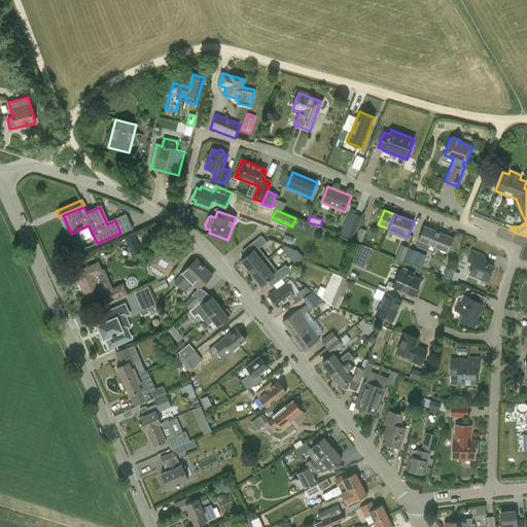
[(341,236),(352,241),(357,227),(347,222),(341,236)]
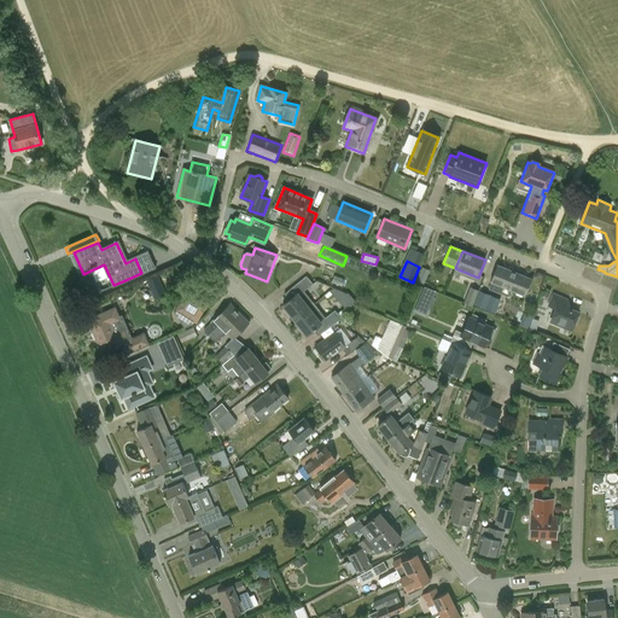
[(525,297),(532,279),(497,264),(490,283),(525,297)]
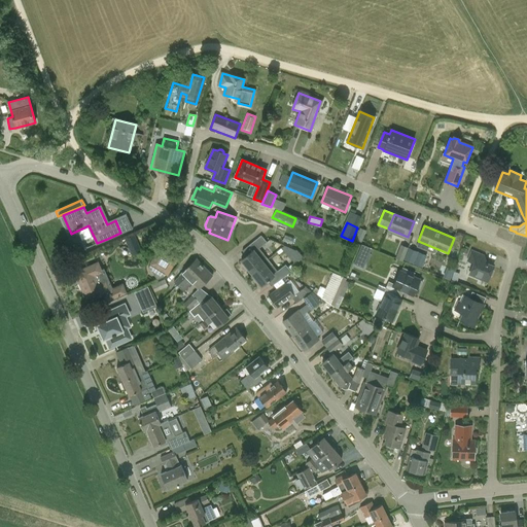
[(141,251),(137,242),(146,239),(142,229),(134,232),(133,229),(125,233),(133,254),(141,251)]
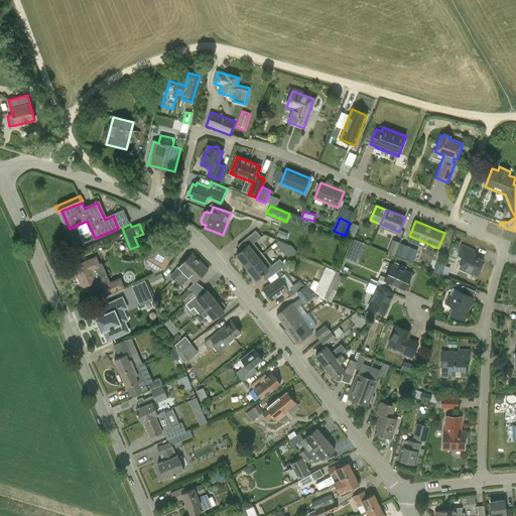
[(353,224),(348,235),(354,237),(359,226),(353,224)]
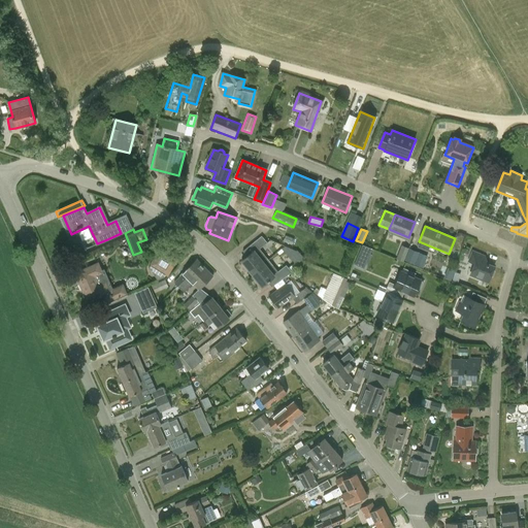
[(252,243),(258,250),(259,249),(267,242),(262,236),(252,243)]
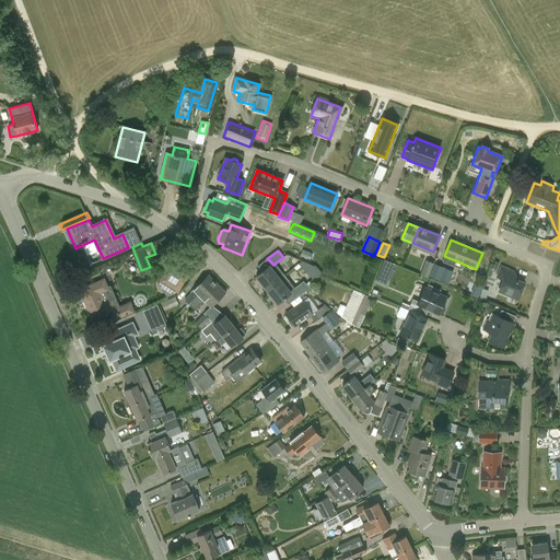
[(384,259),(376,276),(380,277),(377,282),(385,284),(387,281),(388,281),(396,265),(384,259)]
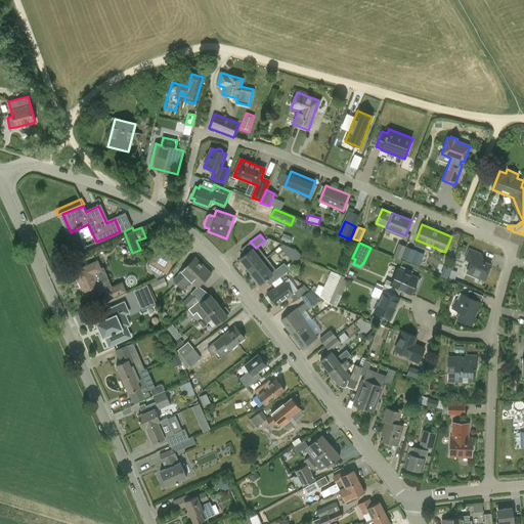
[(398,244),(393,257),(400,260),(405,247),(398,244)]
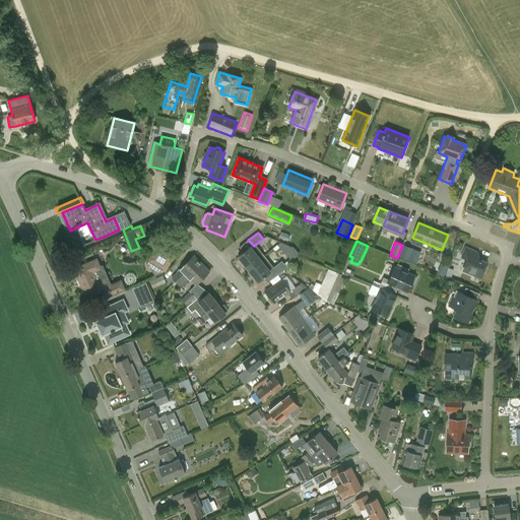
[(398,257),(416,264),(420,252),(403,245),(398,257)]
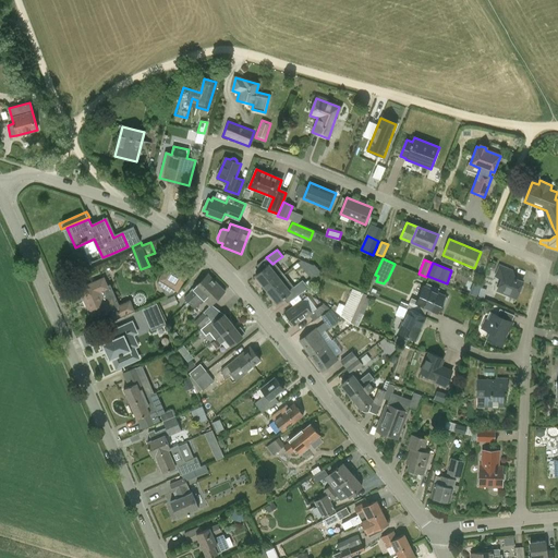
[(169,264),(158,282),(167,295),(174,292),(179,287),(189,271),(181,266),(179,270),(169,264)]
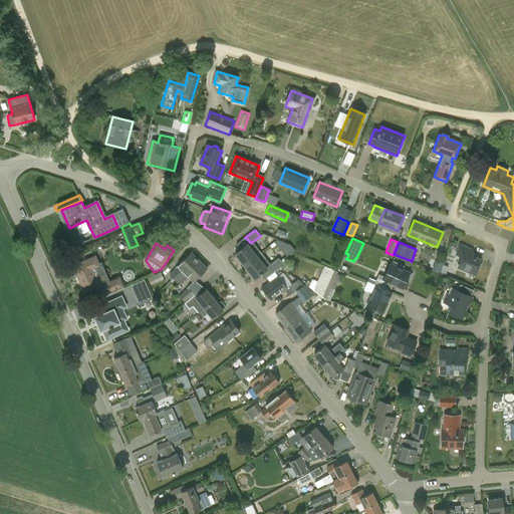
[(240,250),(235,254),(245,266),(261,253),(258,249),(254,252),(248,244),(240,250)]
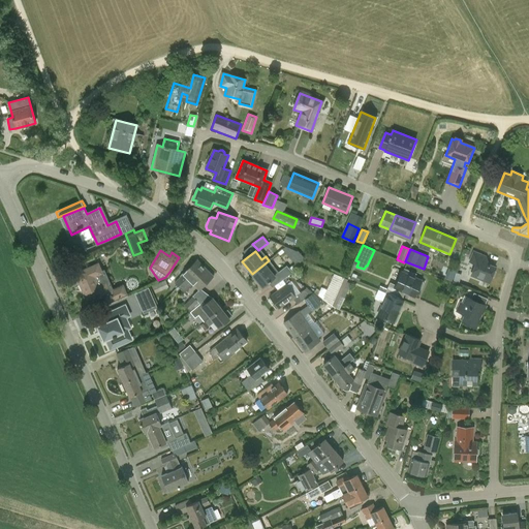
[(489,283),(495,268),(483,262),(485,256),(473,252),(469,261),(475,265),(471,276),(489,283)]
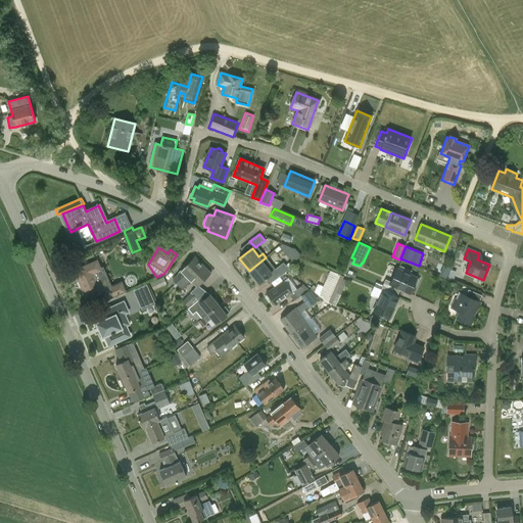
[(195,256),(180,271),(172,279),(182,290),(191,281),(197,288),(211,273),(195,256)]
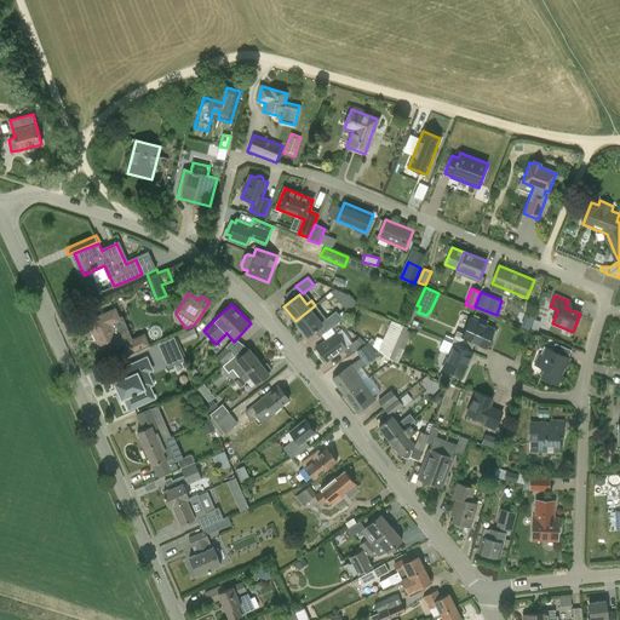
[(315,305),(296,321),(308,336),(317,328),(322,334),(343,320),(338,315),(336,311),(326,319),(315,305)]
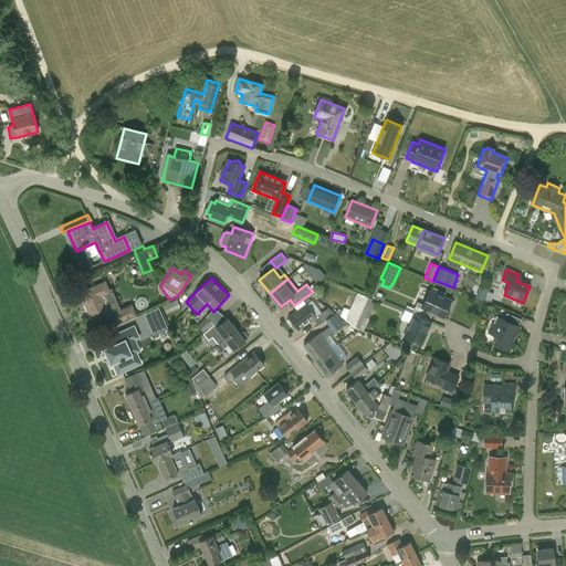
[(108,291),(105,282),(81,293),(93,323),(109,315),(114,325),(137,315),(132,305),(119,310),(112,290),(108,291)]
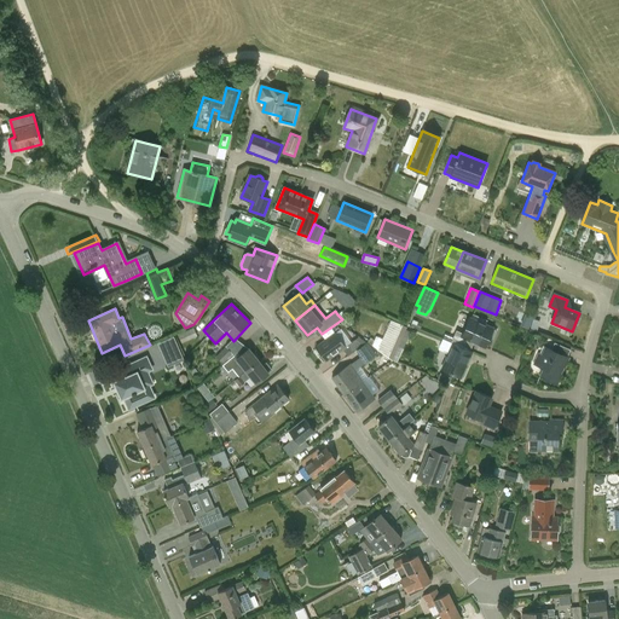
[(521,325),(528,328),(533,316),(525,313),(521,325)]
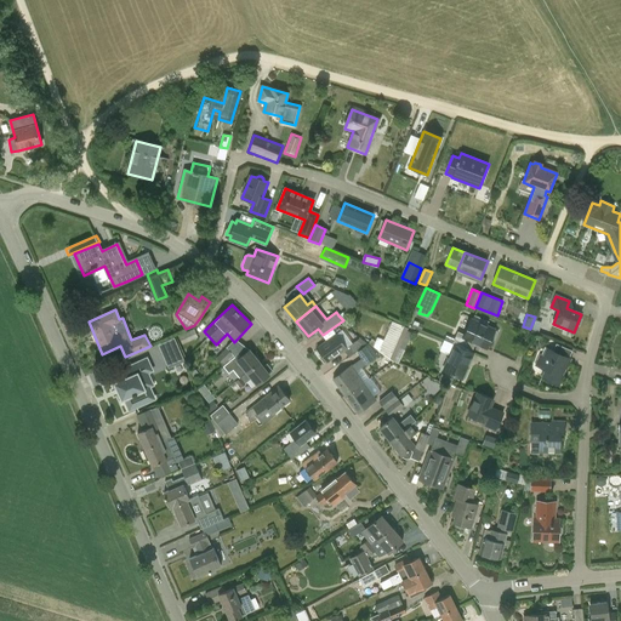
[(445,335),(444,340),(455,345),(471,352),(474,345),(486,349),(490,340),(493,341),(494,340),(497,334),(496,331),(495,331),(495,330),(486,326),(489,323),(474,315),(473,319),(472,319),(465,335),(457,331),(454,340),(445,335)]
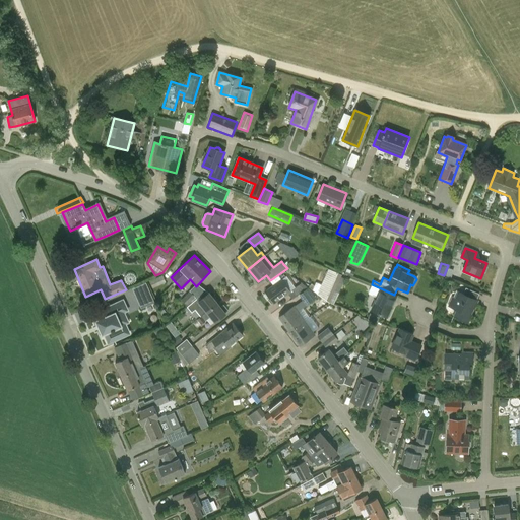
[(327,268),(317,296),(332,302),(342,274),(327,268)]
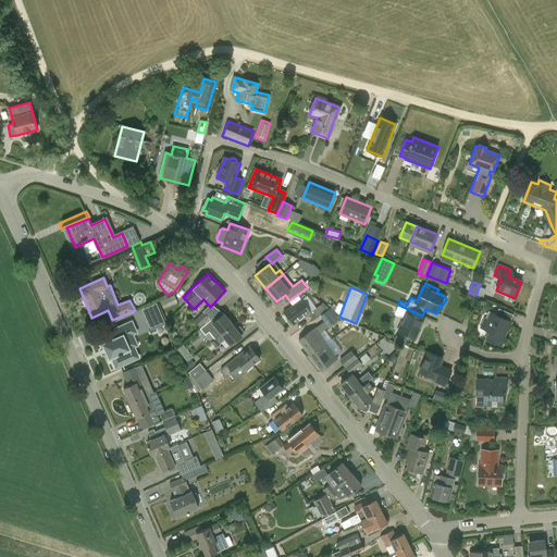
[(160,301),(163,309),(177,302),(174,295),(160,301)]
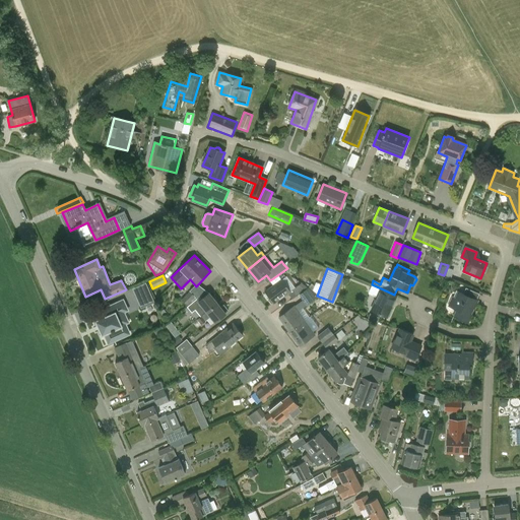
[(265,293),(273,304),(287,294),(291,300),(299,295),(308,288),(302,283),(295,288),(289,291),(281,280),(265,293)]
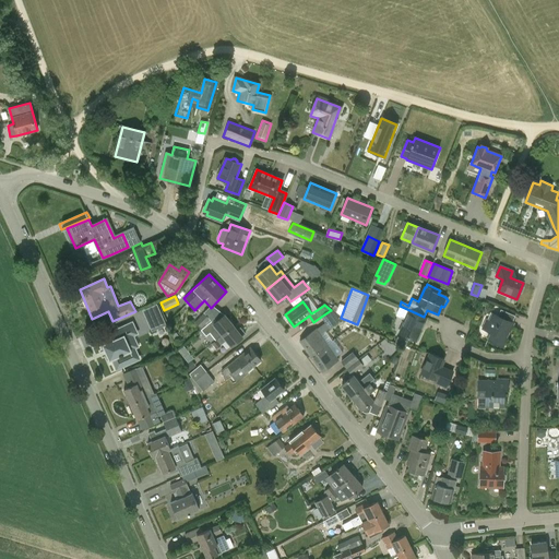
[(332,309),(331,310),(321,317),(329,329),(340,321),(332,309)]
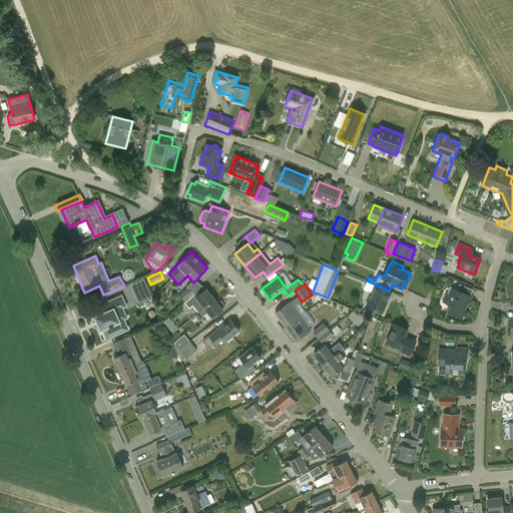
[(392,292),(389,291),(376,285),(366,307),(382,314),(392,292)]
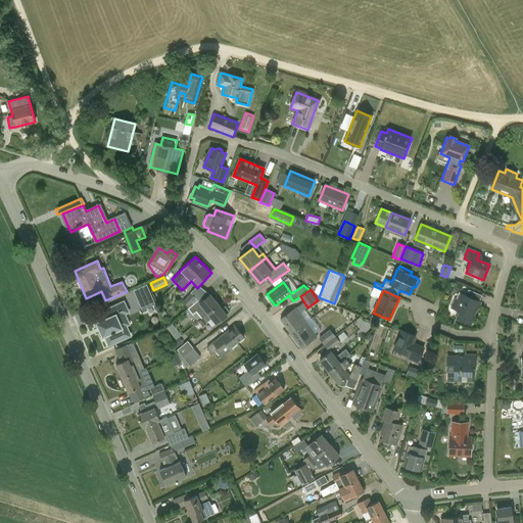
[(476,310),(477,311),(480,302),(479,302),(482,295),(469,290),(466,296),(461,294),(458,300),(455,299),(450,308),(459,312),(457,319),(471,325),(474,317),(473,317),(476,310)]
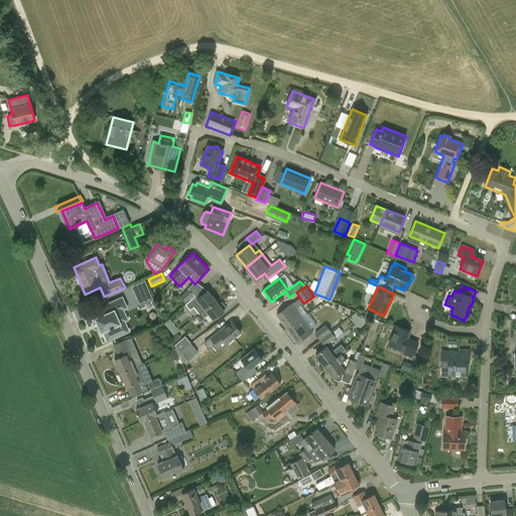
[(179,297),(185,303),(195,296),(187,288),(179,297)]
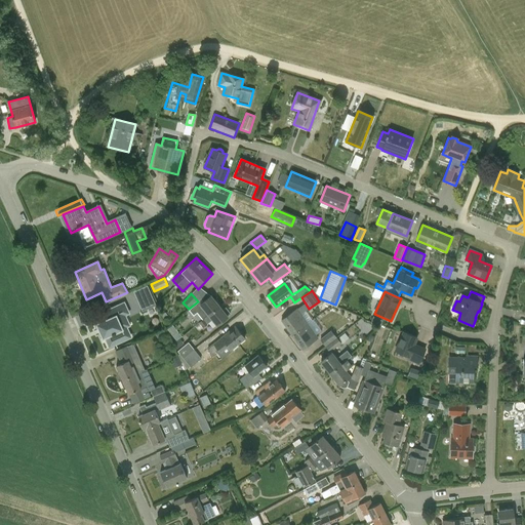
[(211,295),(201,305),(198,301),(189,309),(188,310),(193,316),(197,314),(202,320),(219,306),(211,295)]
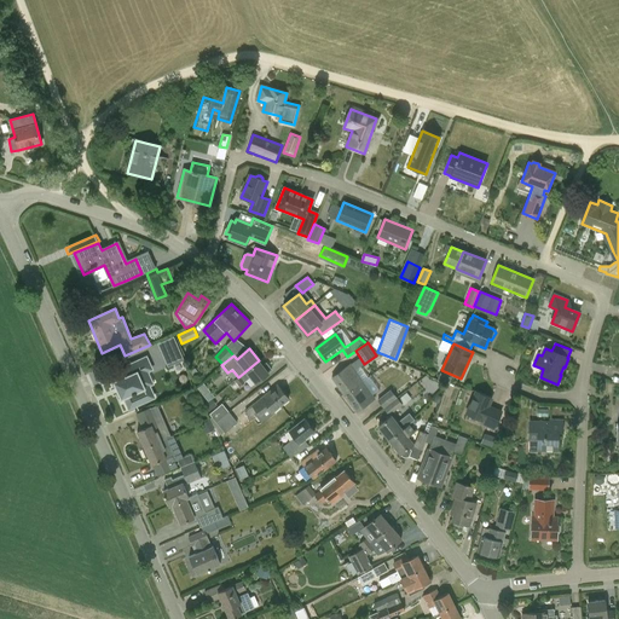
[(181,353),(166,360),(168,368),(184,360),(181,353)]
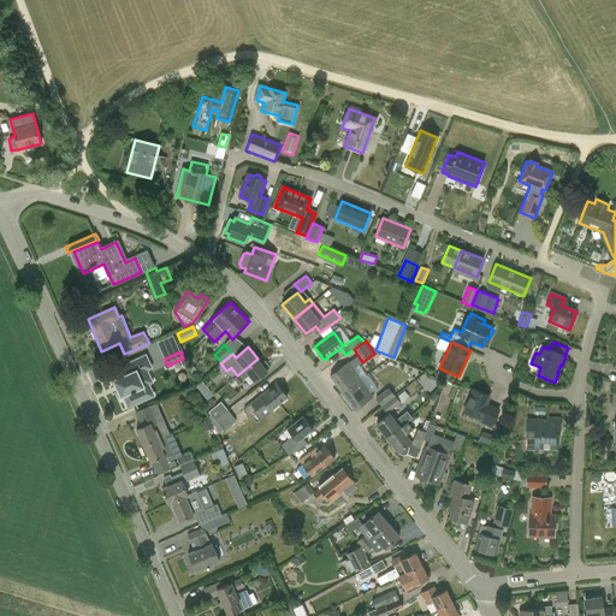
[(149,367),(144,356),(117,368),(122,379),(114,383),(120,395),(123,395),(128,406),(152,395),(147,383),(141,385),(136,373),(149,367)]
